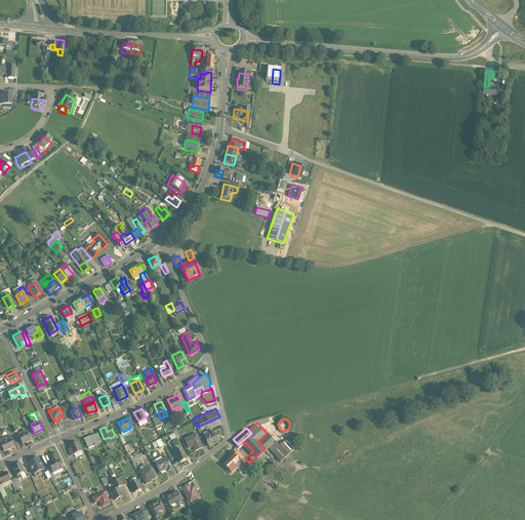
[(24,432),(18,435),(23,442),(30,439),(29,435),(28,433),(26,429),(24,430),(24,432)]
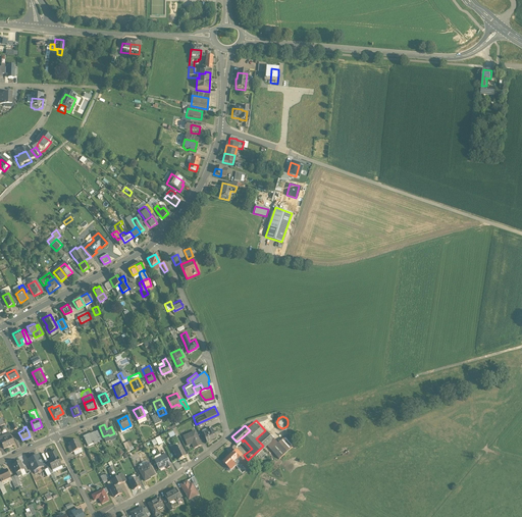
[(211,426),(202,430),(206,440),(215,435),(211,426)]
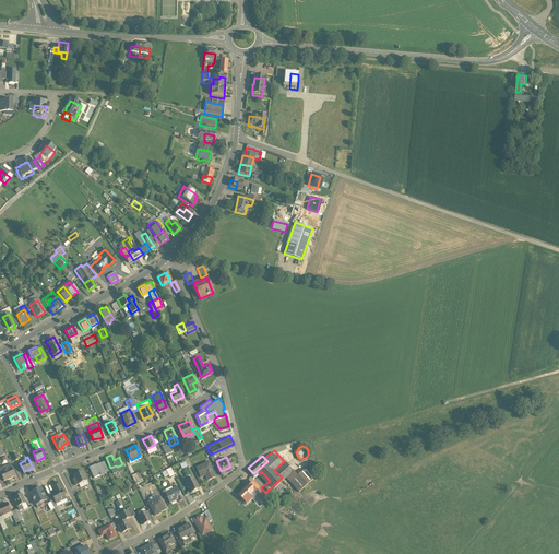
[(284,461),(274,470),(282,478),(293,468),(285,459),(284,461)]
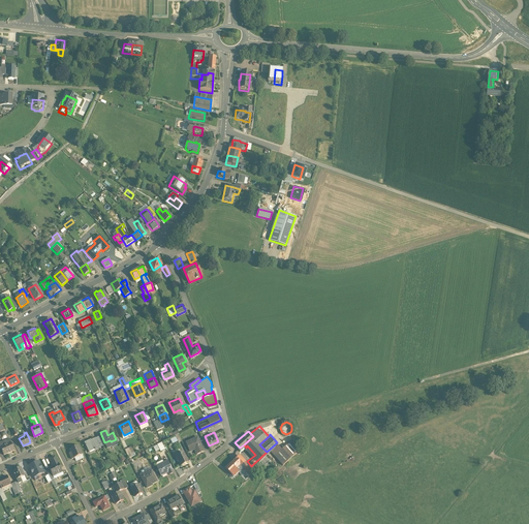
[(197,435),(186,440),(189,449),(194,447),(196,452),(204,449),(197,435)]
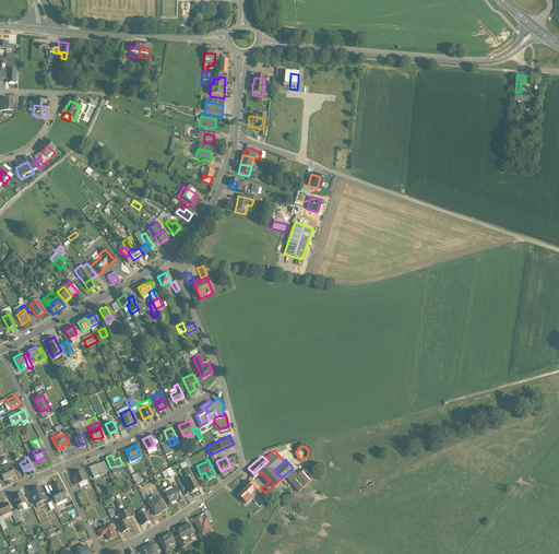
[(100,461),(94,463),(93,463),(88,466),(90,469),(91,469),(94,475),(100,472),(99,471),(105,469),(102,461),(100,461)]
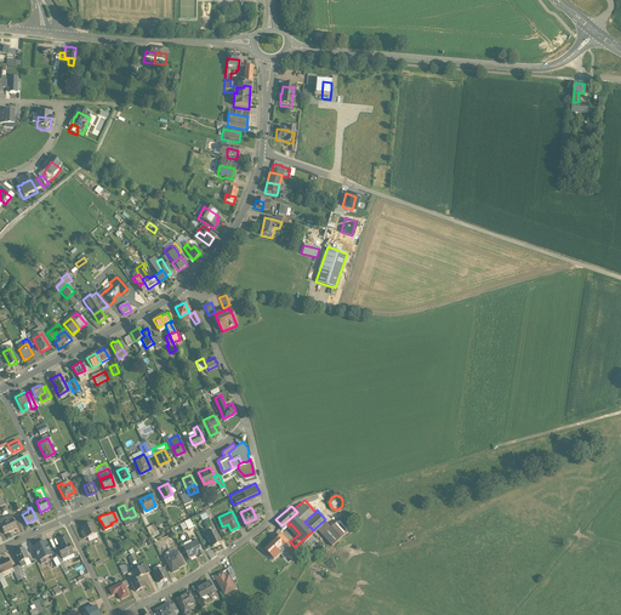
[(340,514),(322,531),(332,542),(351,525),(340,514)]
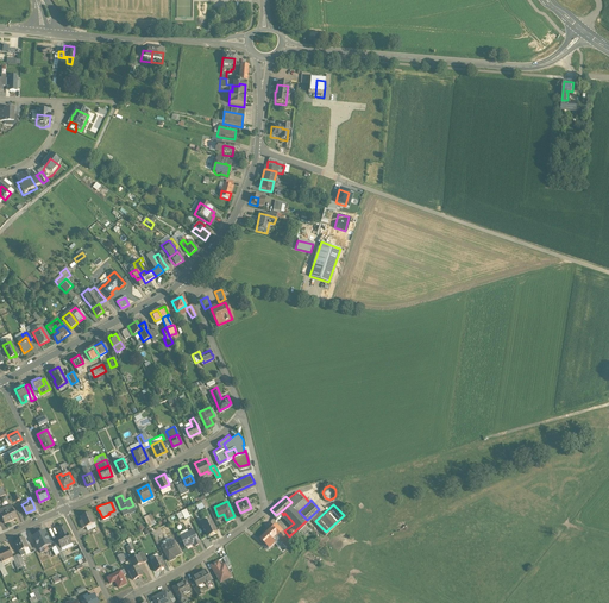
[(6,509),(0,513),(5,521),(17,515),(12,507),(6,509)]
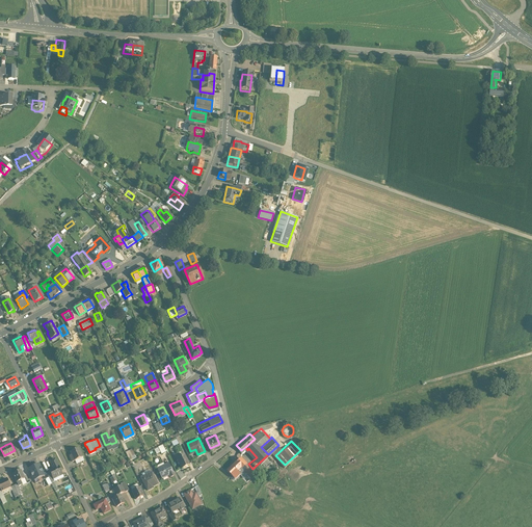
[(72,460),(82,455),(78,447),(71,451),(72,453),(69,455),(72,460)]
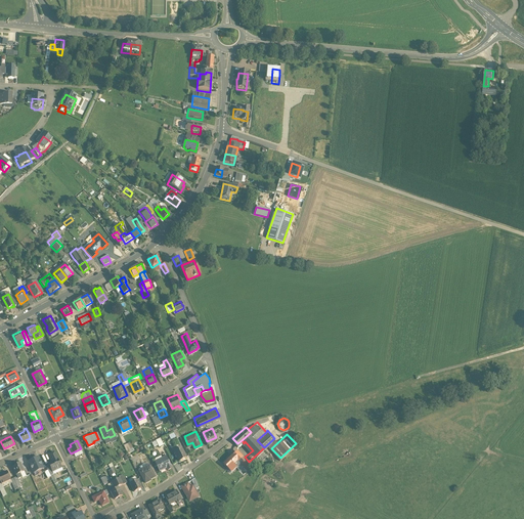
[(181,445),(174,449),(179,459),(186,455),(181,445)]
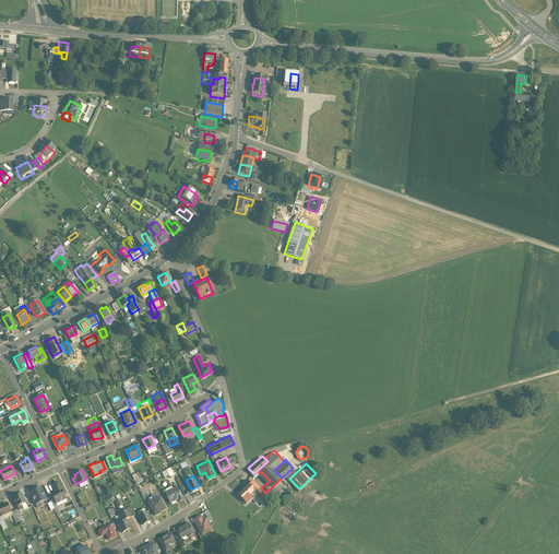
[(252,479),(238,492),(244,497),(249,492),(252,488),(256,492),(262,499),(263,497),(268,493),(266,493),(265,493),(261,487),(252,479)]
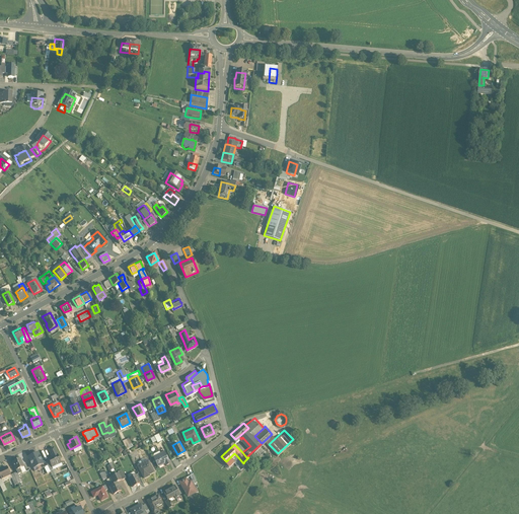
[(160,451),(161,452),(154,456),(158,464),(164,460),(166,463),(170,461),(164,449),(160,451)]
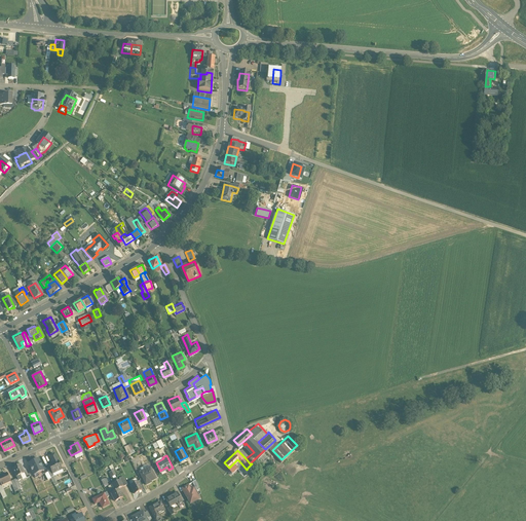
[(38,456),(28,461),(33,473),(43,468),(38,456)]
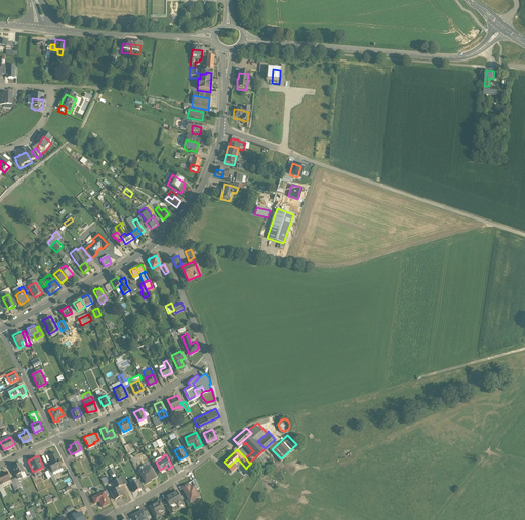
[(57,457),(51,461),(52,462),(48,464),(51,471),(62,466),(57,457)]
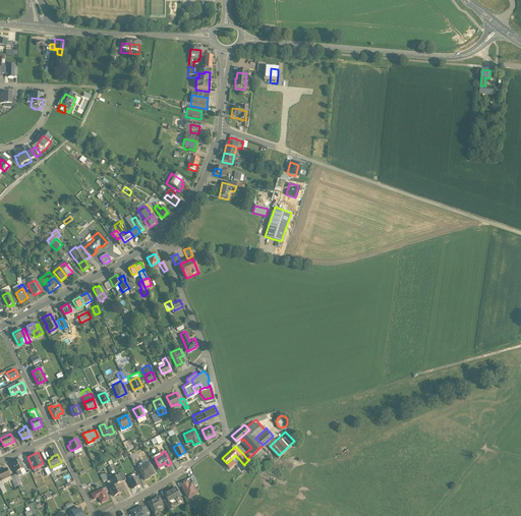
[(20,458),(12,462),(16,471),(18,474),(25,470),(20,458)]
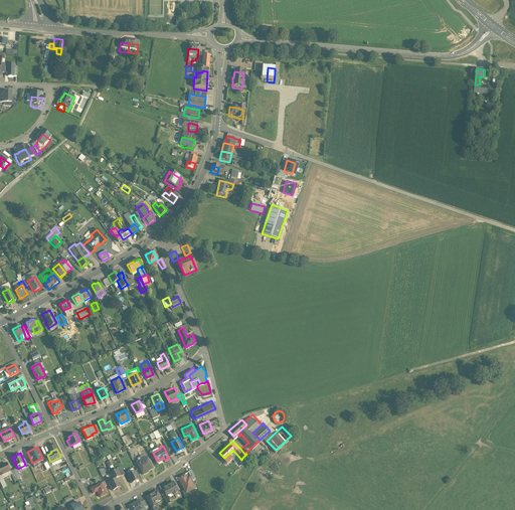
[(229,453),(224,458),(227,461),(232,456),(229,453)]
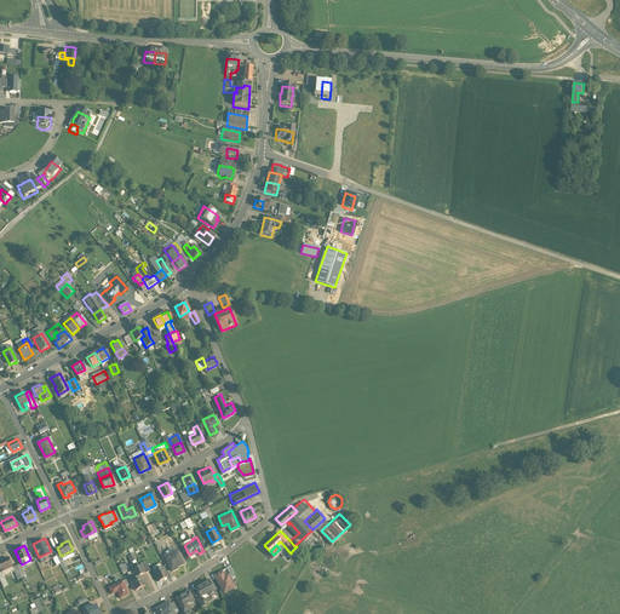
[(177,546),(166,552),(170,560),(168,560),(172,568),(178,564),(178,563),(184,561),(177,546)]
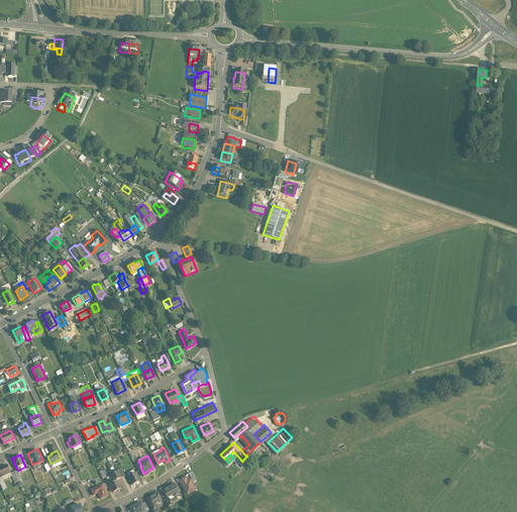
[(45,458),(42,459),(32,465),(34,468),(44,464),(47,470),(50,469),(48,465),(45,458)]
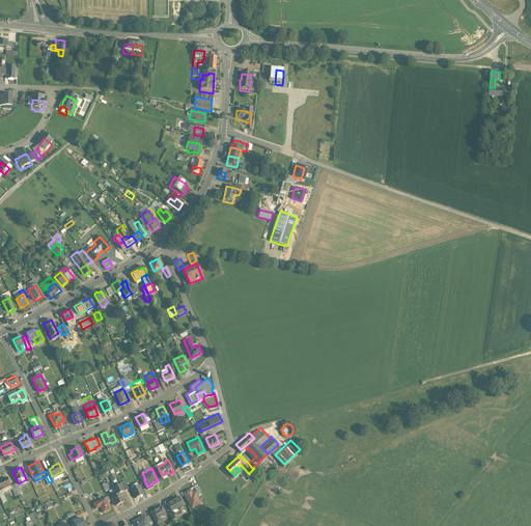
[(62,471),(52,476),(50,477),(52,481),(64,475),(62,471)]
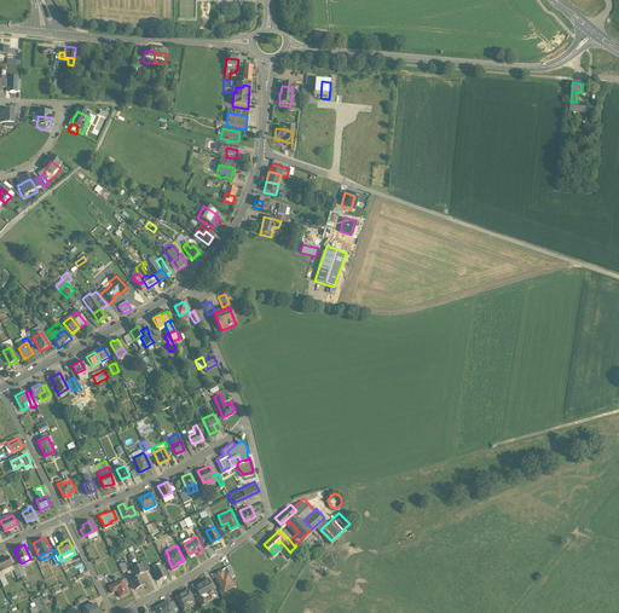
[(7,554),(0,557),(0,565),(1,570),(12,565),(12,564),(7,554)]
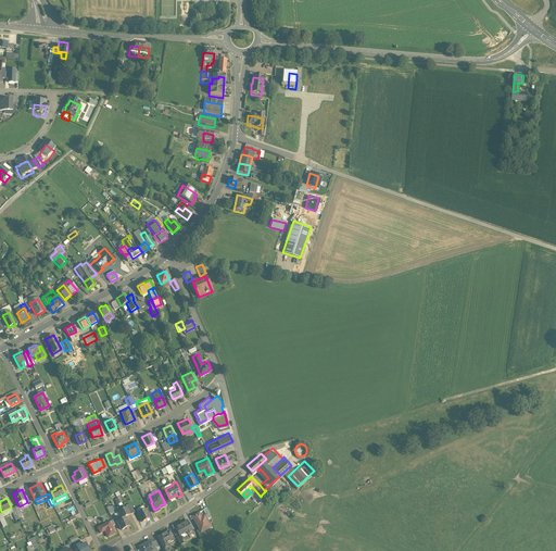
[(130,511),(127,504),(117,510),(118,512),(123,510),(125,514),(130,512),(130,511)]
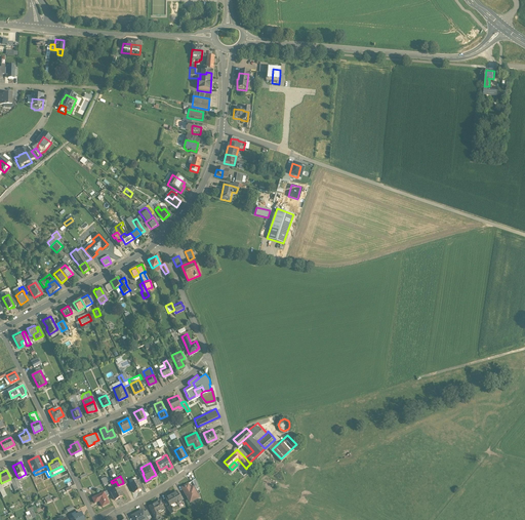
[(137,478),(130,481),(134,489),(142,486),(137,478)]
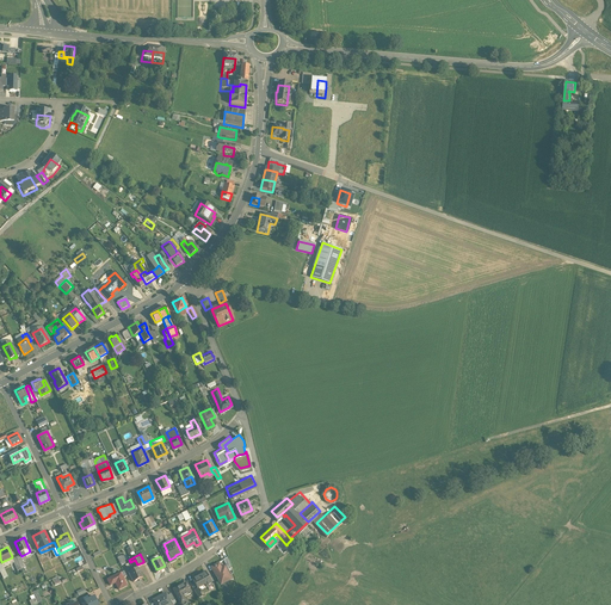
[(133,567),(129,569),(134,579),(142,574),(137,565),(135,560),(130,562),(133,567)]
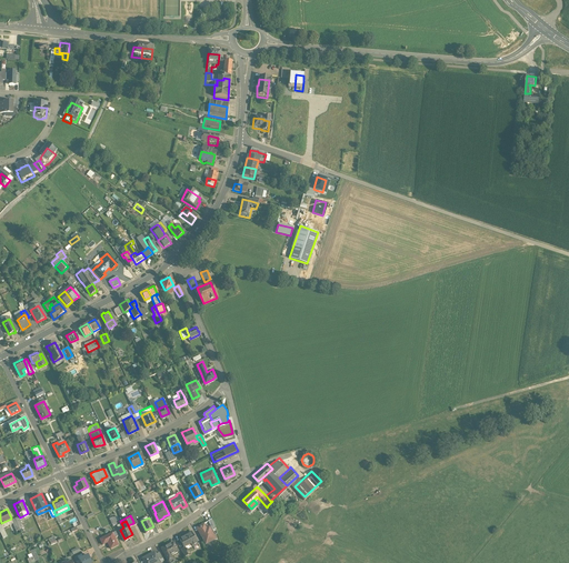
[(203,522),(197,525),(205,539),(209,536),(210,539),(216,535),(209,524),(206,525),(203,522)]
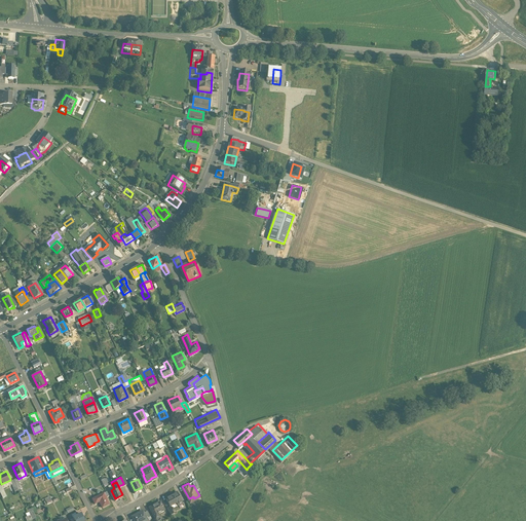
[(177,489),(173,491),(173,492),(166,495),(165,495),(170,504),(171,504),(177,499),(179,503),(183,500),(177,489)]
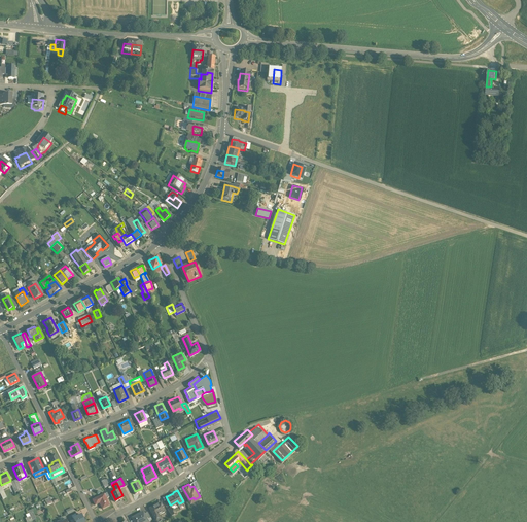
[(104,491),(93,497),(95,502),(99,500),(102,506),(110,502),(106,495),(104,491)]
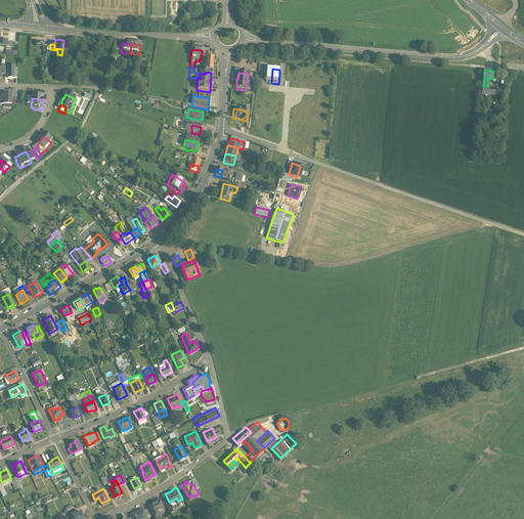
[(42,495),(45,501),(52,498),(49,491),(42,495)]
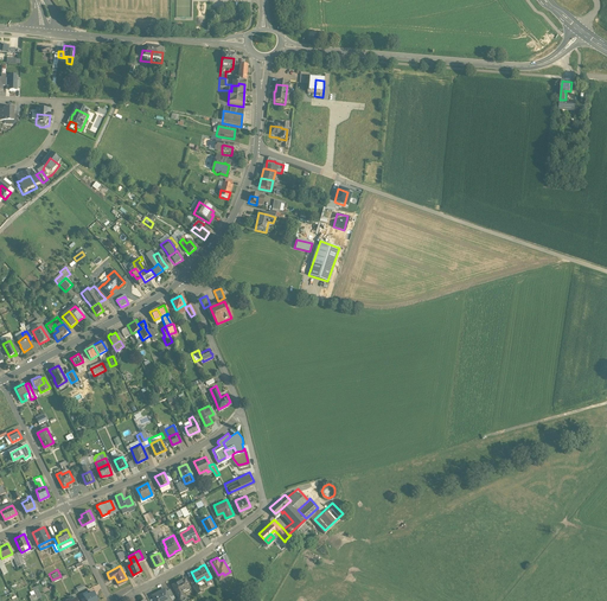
[(190,586),(185,575),(172,582),(179,596),(185,594),(183,589),(190,586)]
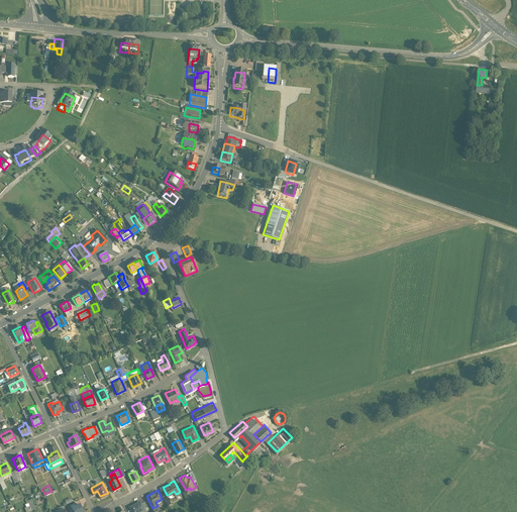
[(29,504),(31,508),(35,507),(30,497),(26,499),(29,504)]
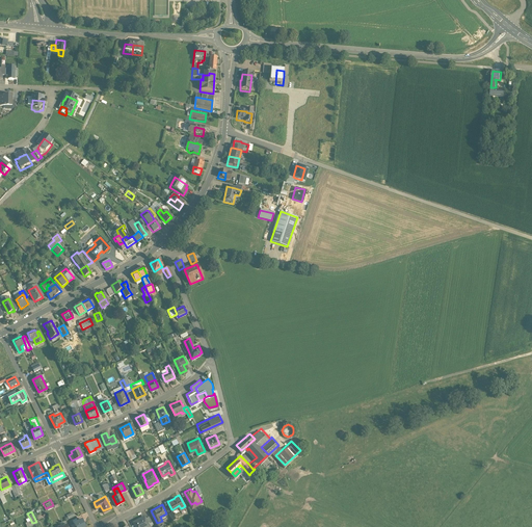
[(144,514),(133,520),(136,526),(143,526),(147,525),(147,524),(150,523),(149,522),(145,516),(144,514)]
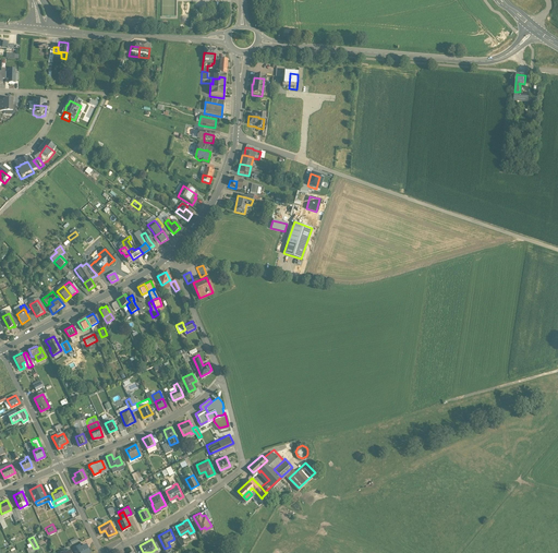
[(81,545),(77,547),(79,550),(79,551),(80,550),(80,552),(85,552),(91,551),(86,542),(81,545)]
